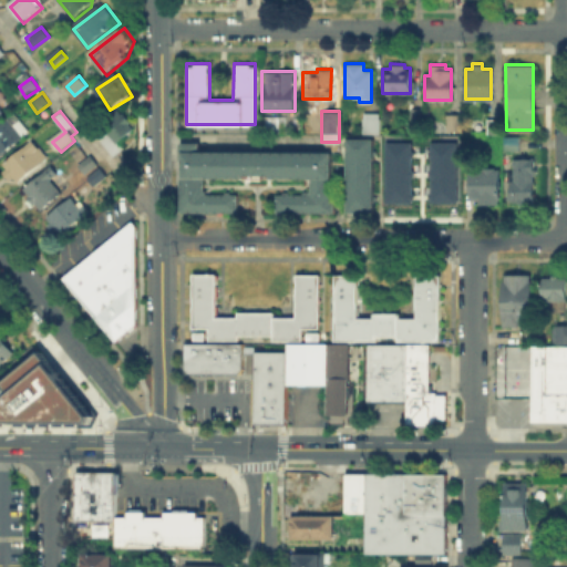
[(104,125),(121,112),(135,130),(119,143),(104,125)]
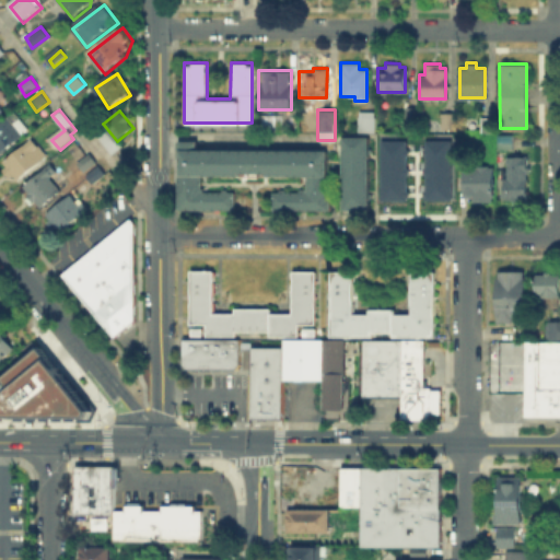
[(357,131),(357,111),(373,111),(373,131),(357,131)]
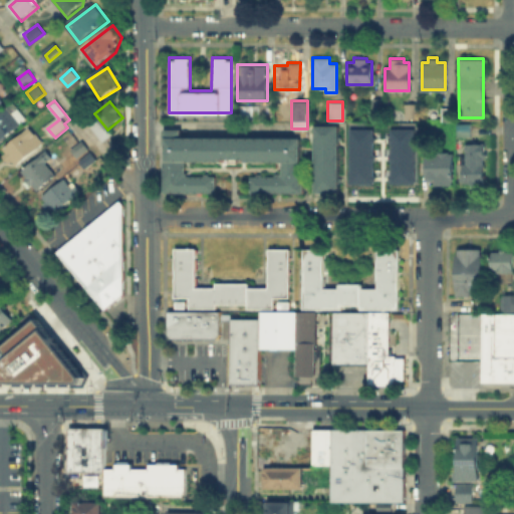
[(384,102),(384,111),(373,111),(373,102),(384,102)]
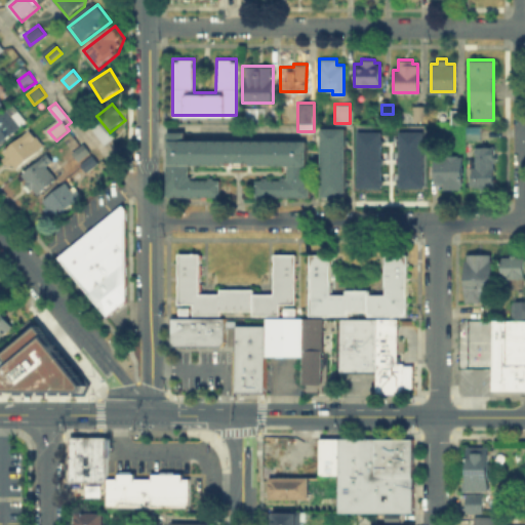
[(407,120),(408,108),(429,109),(429,121),(407,120)]
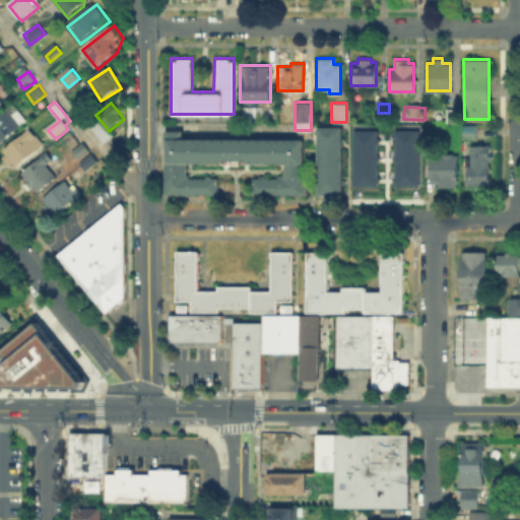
[(446,121),(446,108),(457,108),(457,121),(446,121)]
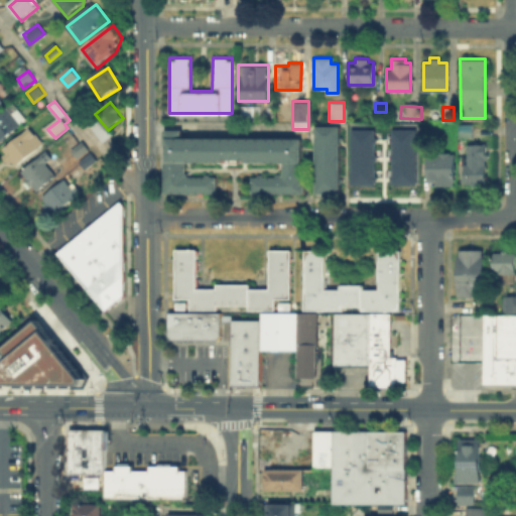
[(0,115),(5,111),(15,111),(26,124),(0,145),(0,115)]
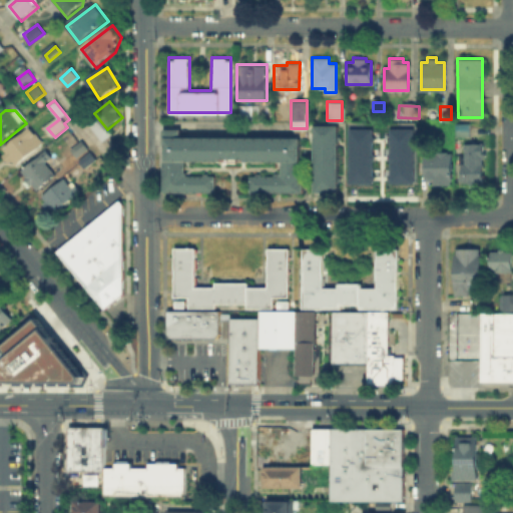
[(313,124),(314,191),(338,191),(337,124),(313,124)]
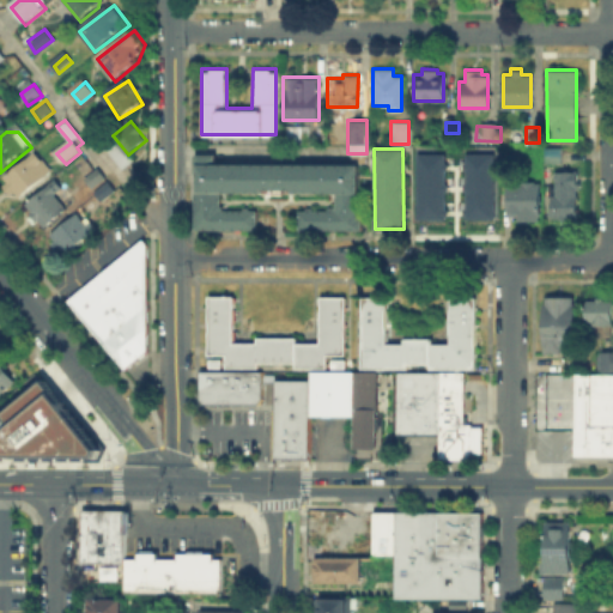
[(462,152),(492,152),(492,218),(462,218),(462,152)]
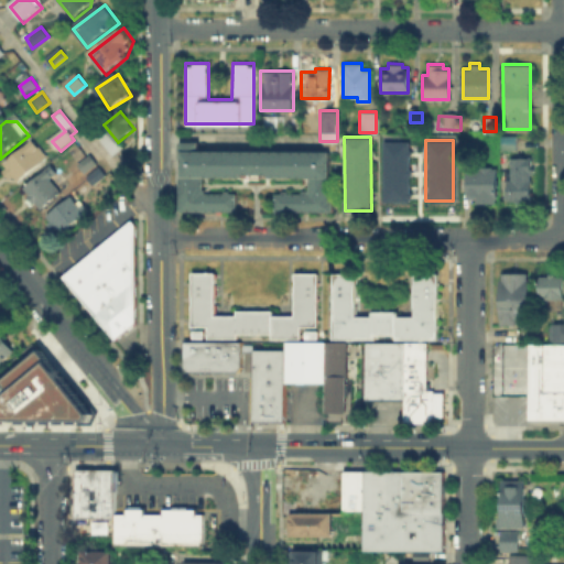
[(329,150),(329,212),(273,210),(273,193),(308,193),(308,176),(202,175),(202,193),(236,193),(236,210),(177,210),(179,141),(197,141),(197,150),(329,150)]
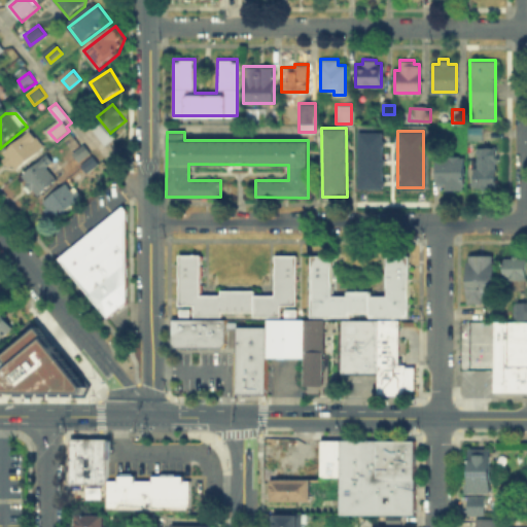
[(356,132),(382,132),(382,188),(356,188),(356,132)]
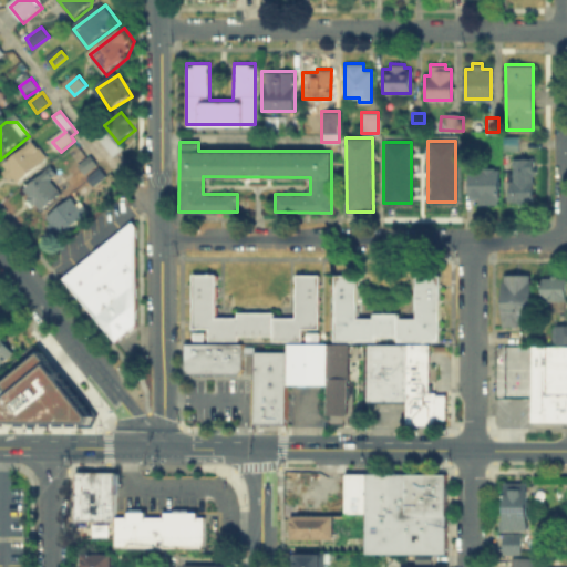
[(9,169),(6,166),(33,143),(48,160),(16,186),(4,173),(9,169)]
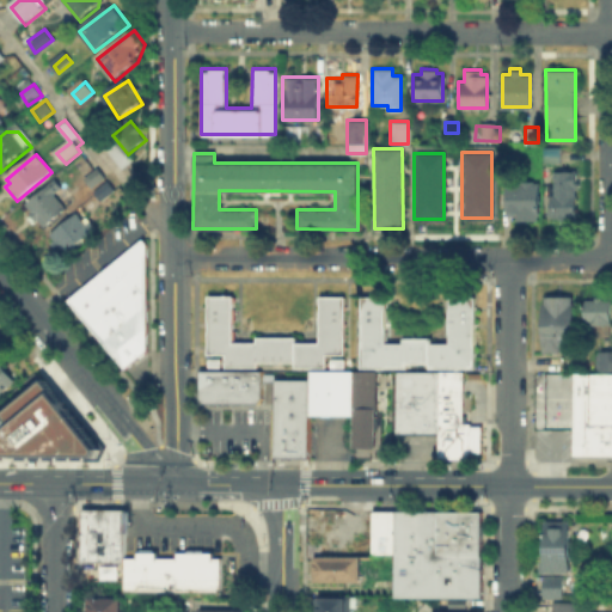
[(550,170),(575,170),(575,219),(549,219),(550,170)]
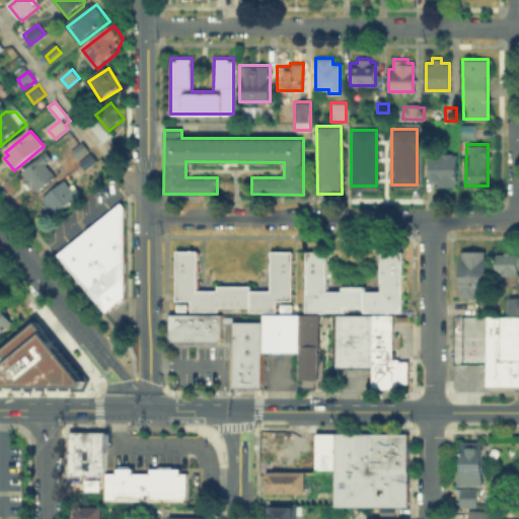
[(49,152),(56,159),(48,166),(58,176),(41,192),(23,173),(41,157),(42,158),(49,152)]
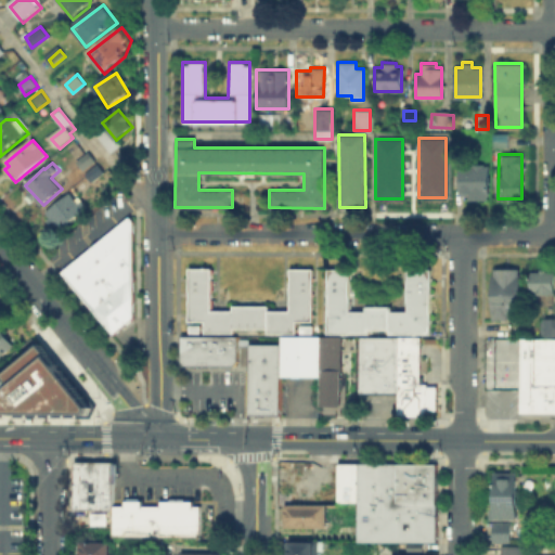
[(459,163),(486,163),(486,199),(469,199),(469,195),(459,195),(459,163)]
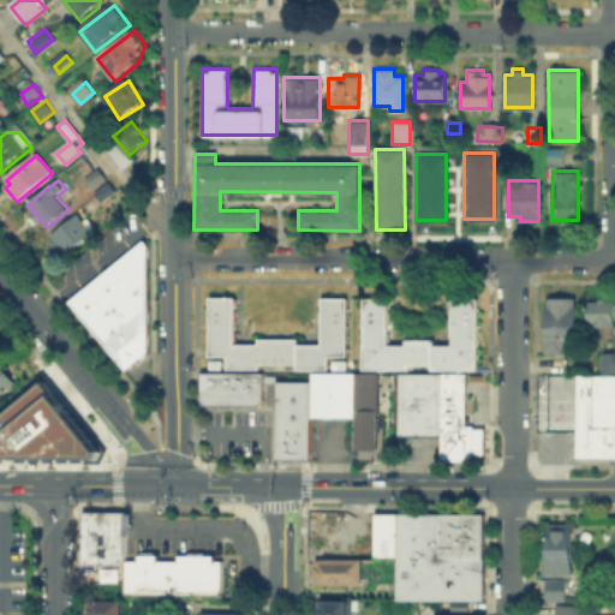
[(53,237),(83,209),(100,227),(69,255),(53,237)]
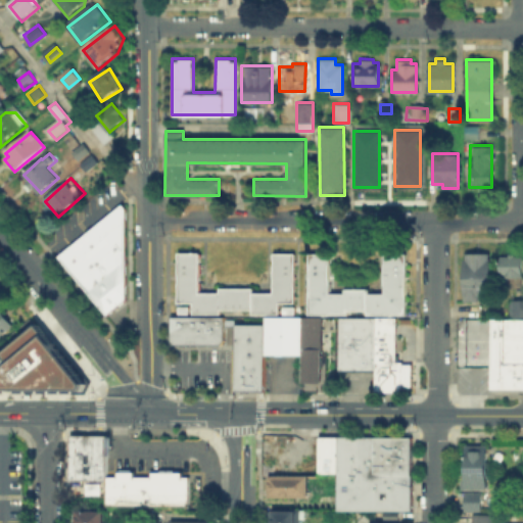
[(124,297),(106,312),(58,254),(121,203),(124,206),(124,297)]
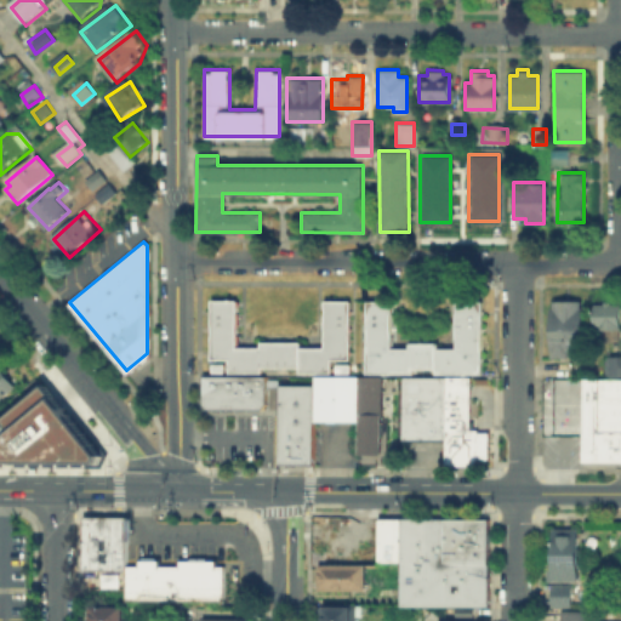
[(210,298),(234,298),(234,345),(260,345),(260,339),(298,339),(298,346),(322,346),(322,300),(347,300),(347,357),(330,357),(330,371),(297,371),(297,366),(260,366),(260,371),(227,371),(227,358),(210,358),(210,298)]
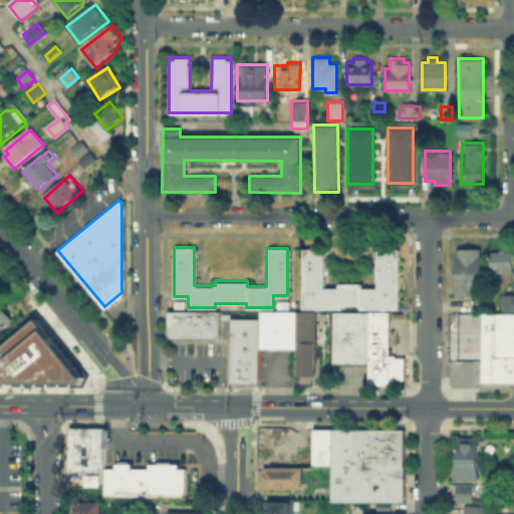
[(301,247),(322,247),(322,287),(337,287),(337,283),(361,283),(361,287),(375,287),(375,248),(397,248),(397,308),(358,308),(358,304),(339,304),(339,308),(301,308),(301,247)]
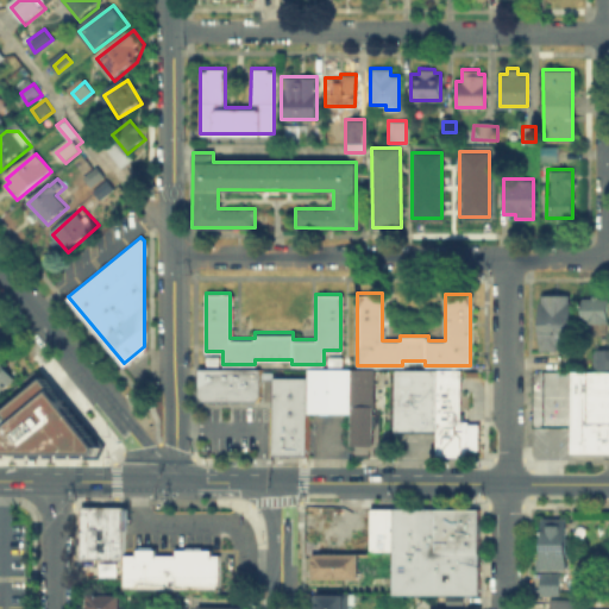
[(539,350),(539,301),(541,301),(541,294),(569,294),(569,300),(571,300),(571,350),(539,350)]
